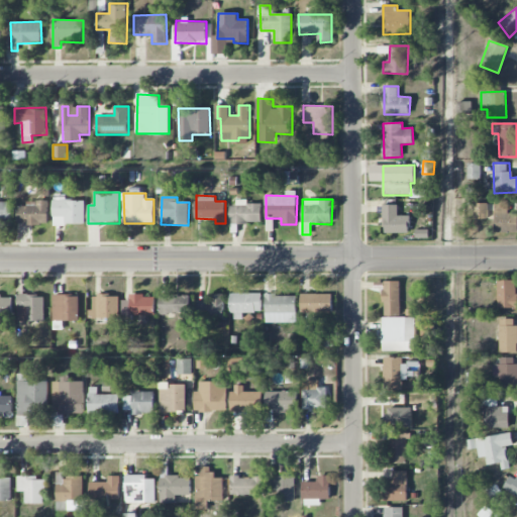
[(85,224),(84,200),(53,201),(54,224),(85,224)]
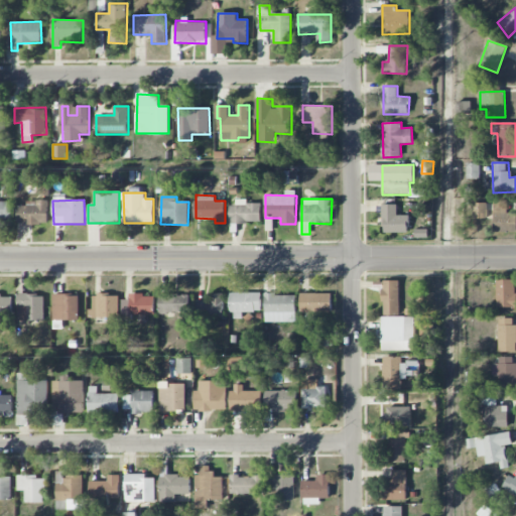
[(261,223),(261,204),(247,204),(247,200),(236,200),(236,205),(230,205),(230,223),(261,223)]
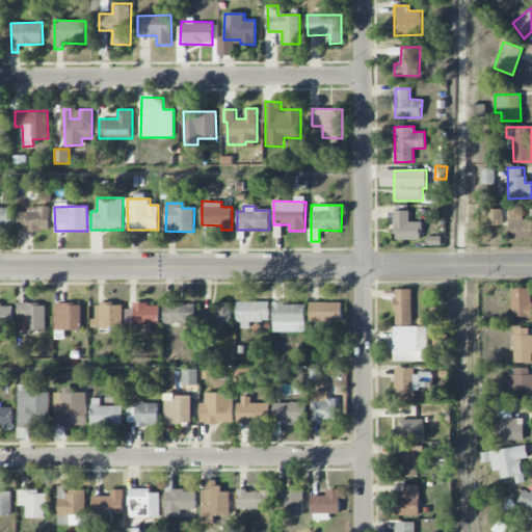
[(0,225),(11,225),(12,208),(0,207),(0,225)]
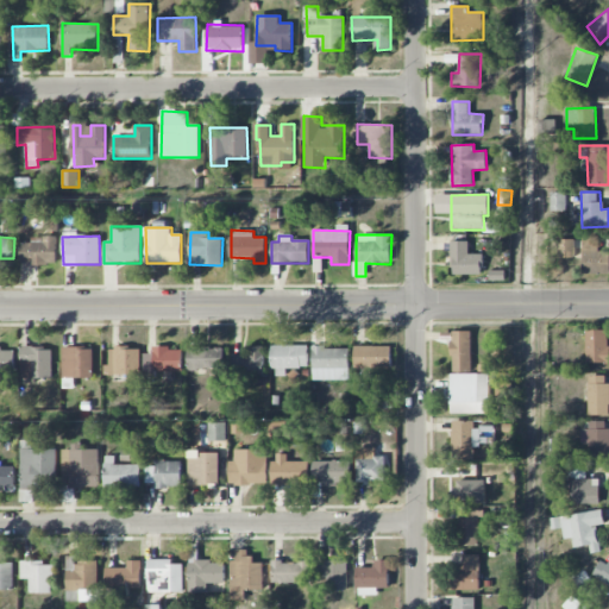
[(57,239),(22,238),(20,264),(56,264),(57,239)]
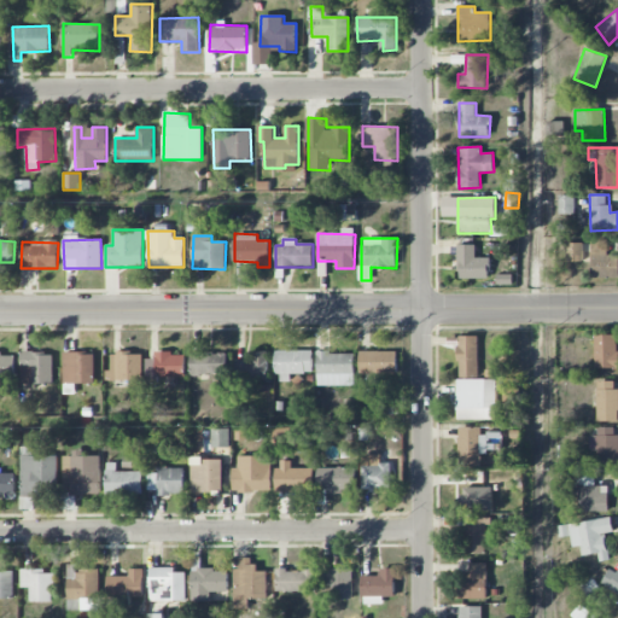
[(592,268),(596,268),(596,278),(617,278),(617,255),(608,255),(608,242),(592,242),(592,268)]
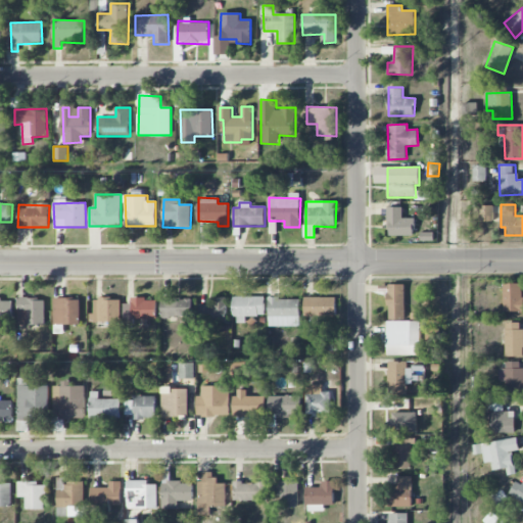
[(480,221),(494,221),(494,205),(480,205),(480,221)]
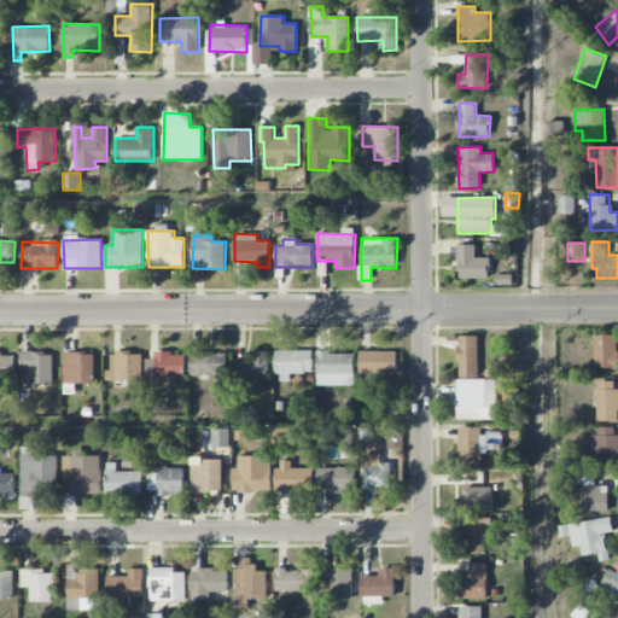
[(476,244),(458,244),(459,279),(490,279),(490,258),(476,258),(476,244)]
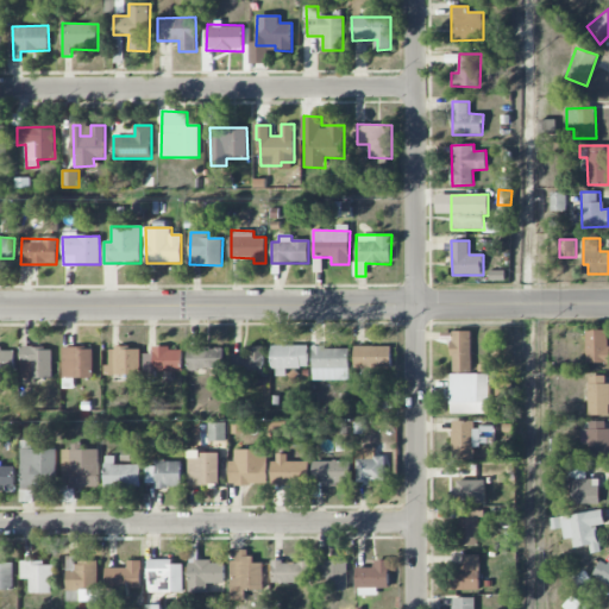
[(608,330),(585,330),(586,364),(608,363),(608,330)]
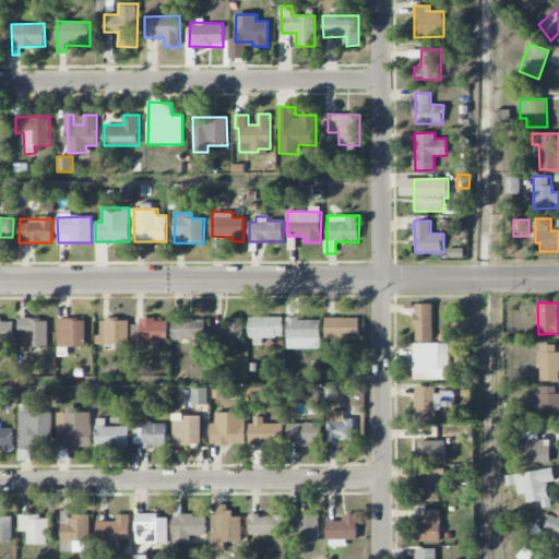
[(433,305),(416,304),(416,341),(433,342),(433,305)]
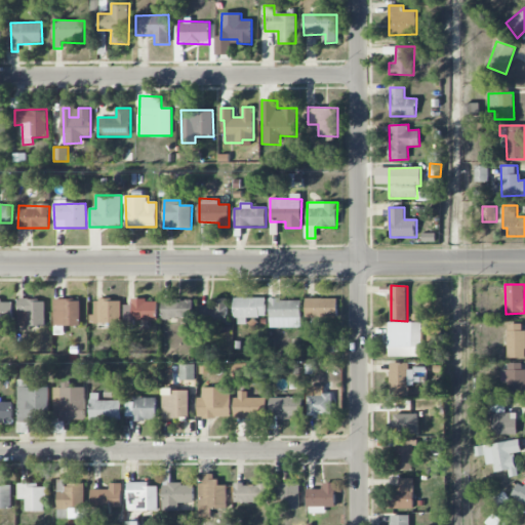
[(267,298),(236,297),(235,324),(246,324),(246,317),(266,317),(267,298)]
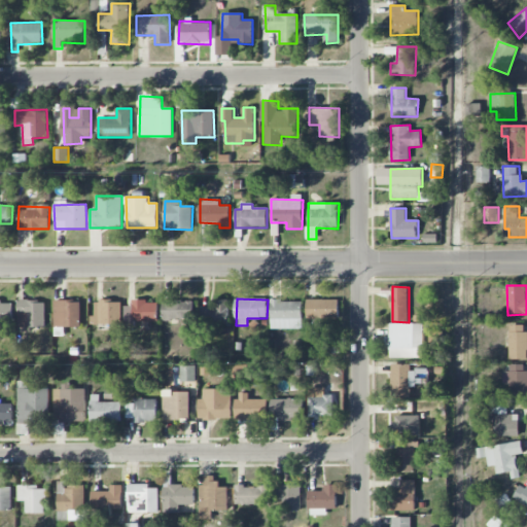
[(163,319),(195,319),(194,300),(163,301),(163,319)]
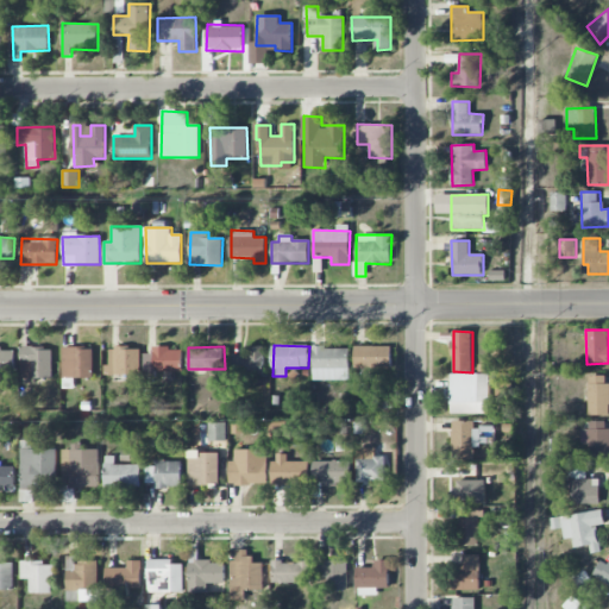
[(264,346),(244,346),(244,355),(233,355),(233,371),(264,371),(264,346)]
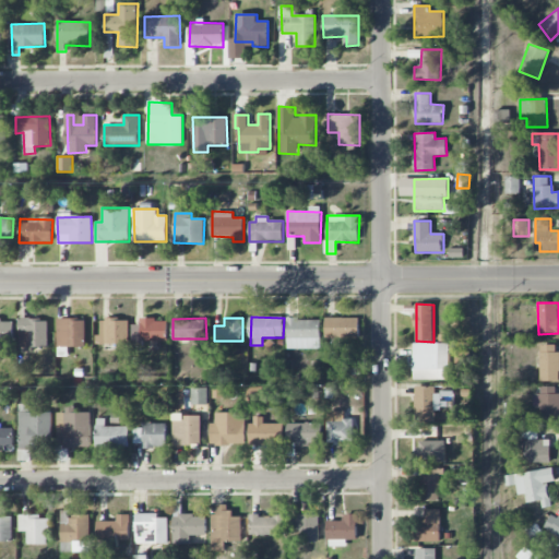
[(359,318),(326,318),(326,339),(360,339),(359,318)]
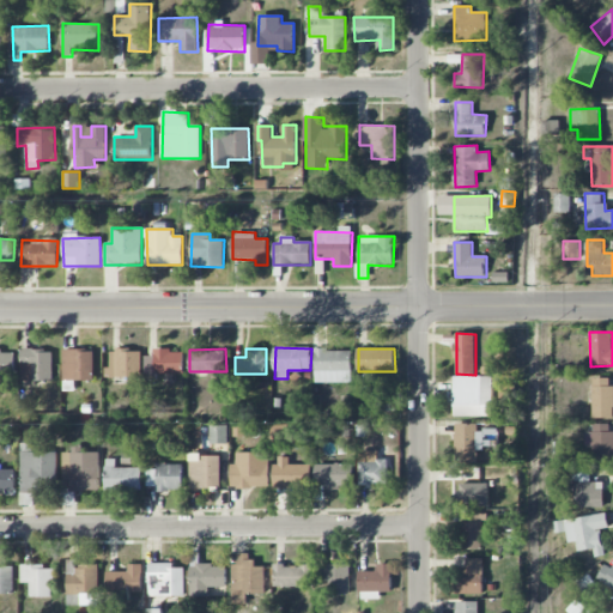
[(0,371),(14,372),(16,351),(0,350),(0,371)]
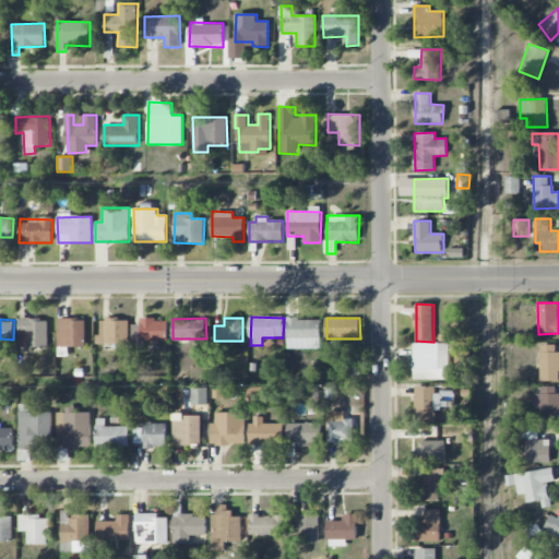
[(48,347),(48,319),(20,319),(20,347),(48,347)]
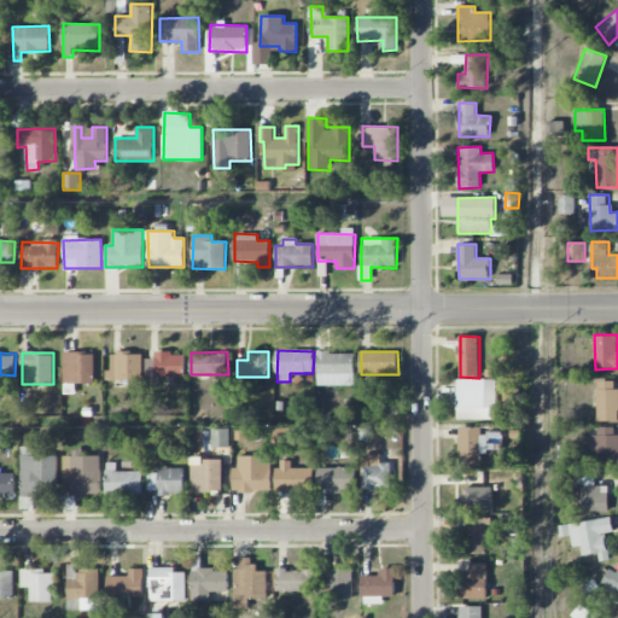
[(94,353),(64,353),(63,384),(94,384),(94,353)]
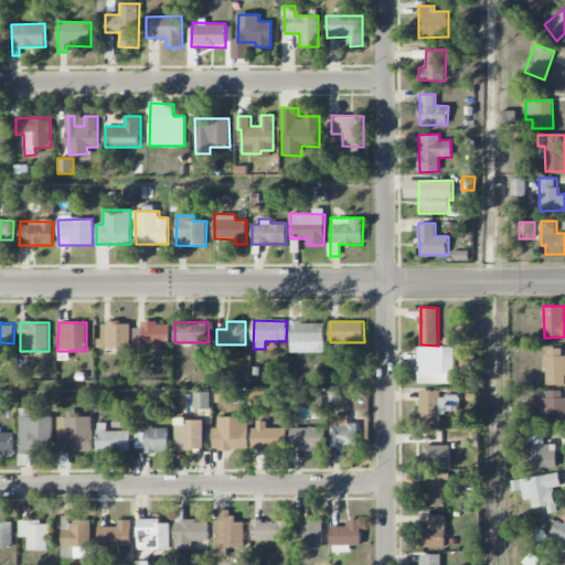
[(130,348),(130,322),(102,322),(102,339),(97,339),(97,348),(130,348)]
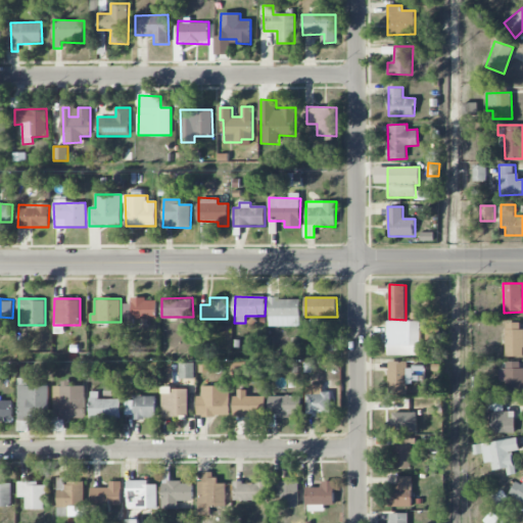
[(156,298),(131,298),(131,303),(124,303),(124,322),(134,322),(134,319),(156,319),(156,298)]
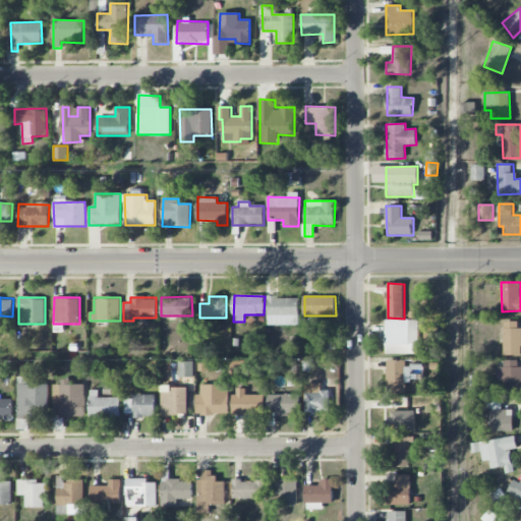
[(299,297),(268,297),(268,326),(299,325),(299,297)]
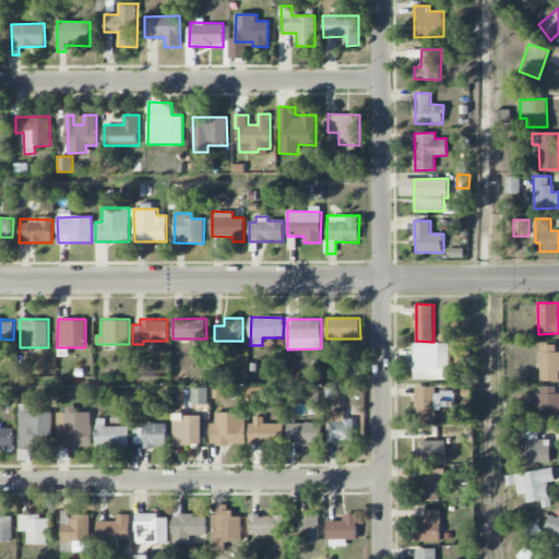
[(415,380),(450,379),(450,343),(414,344),(415,380)]
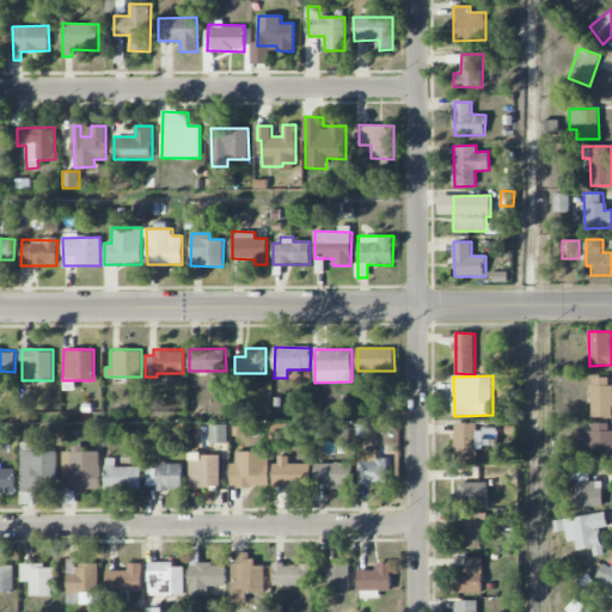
[(592,417),(611,417),(611,416),(611,377),(592,377),(592,417)]
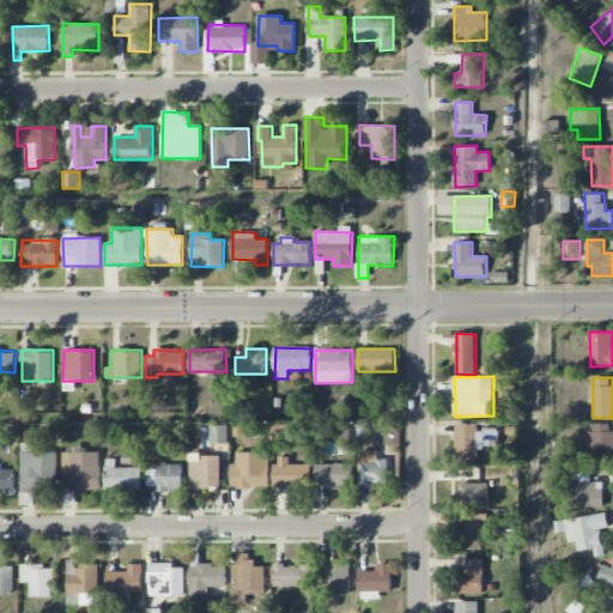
[(478,461),(478,449),(483,449),(483,424),(456,423),(455,461),(478,461)]
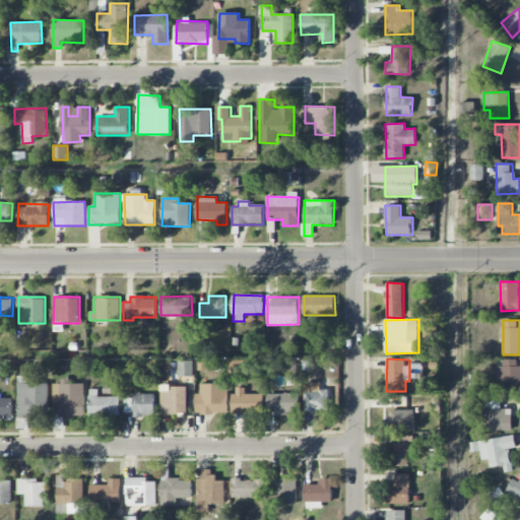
[(519,360),(504,360),(503,394),(519,394),(519,360)]
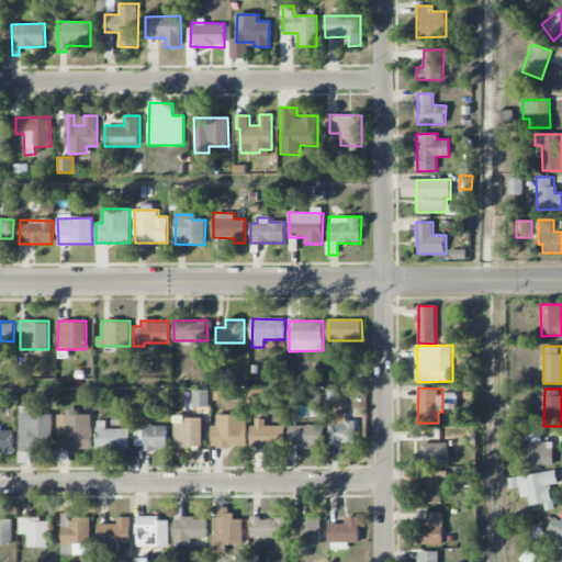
[(209,390),(193,390),(193,407),(209,406),(209,390)]
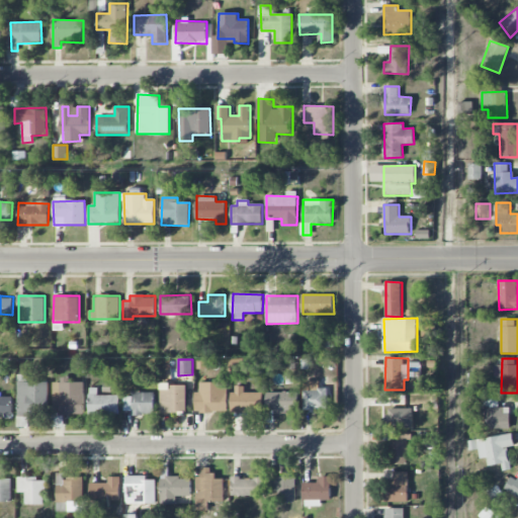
[(84,418),(84,382),(70,382),(70,379),(54,380),(55,402),(54,402),(54,418),(84,418)]
